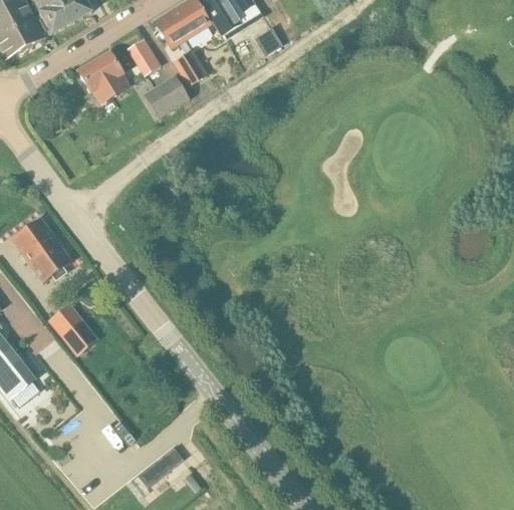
[(0,0),(0,45),(6,57),(45,36),(24,0),(0,0)]
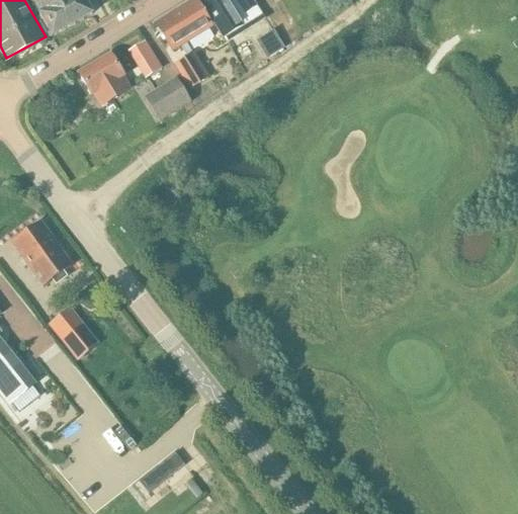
[(92,10),(86,0),(33,0),(53,32),(92,10)]
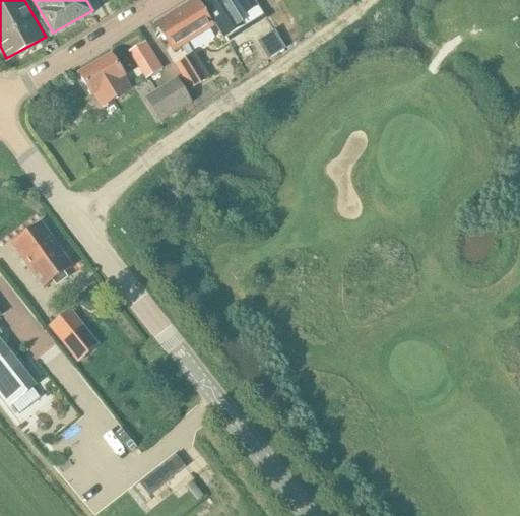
[(213,25),(205,12),(205,11),(198,0),(189,0),(156,20),(167,36),(176,50),(213,25)]
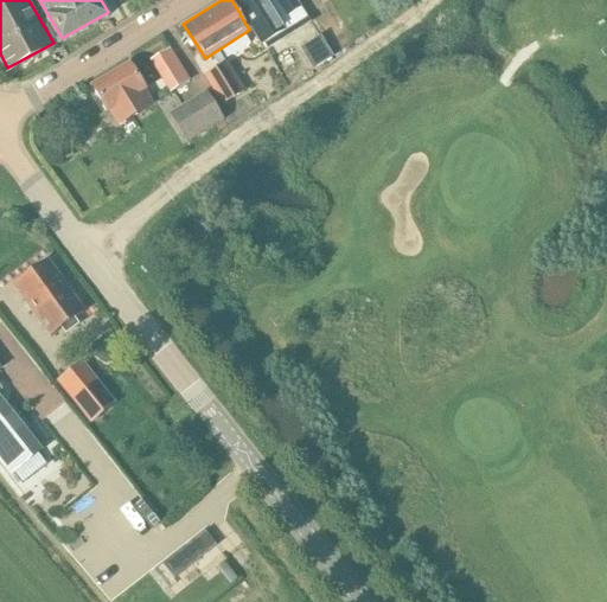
[(283,25),(268,0),(237,0),(254,26),(261,39),(283,25)]
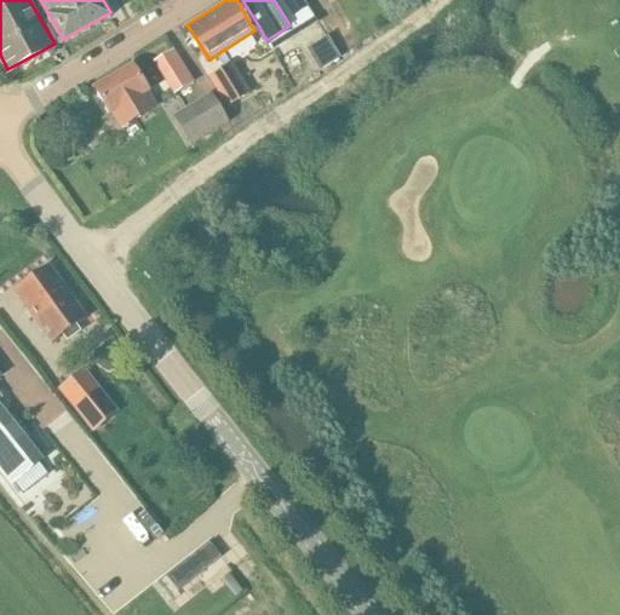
[(283,0),(293,15),(306,6),(303,0),(283,0)]
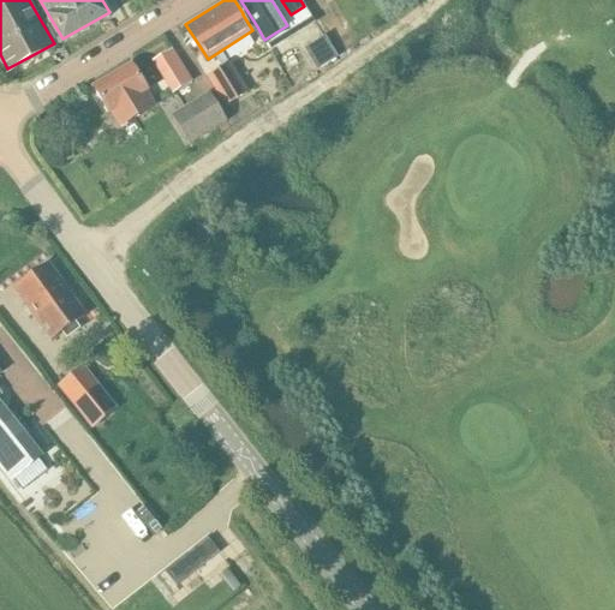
[(326,31),(304,45),(317,66),(339,53),(326,31)]
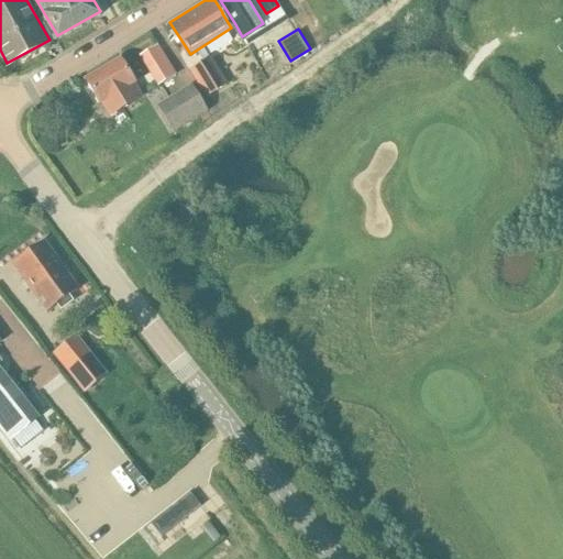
[(157,41),(139,52),(157,84),(177,72),(157,41)]
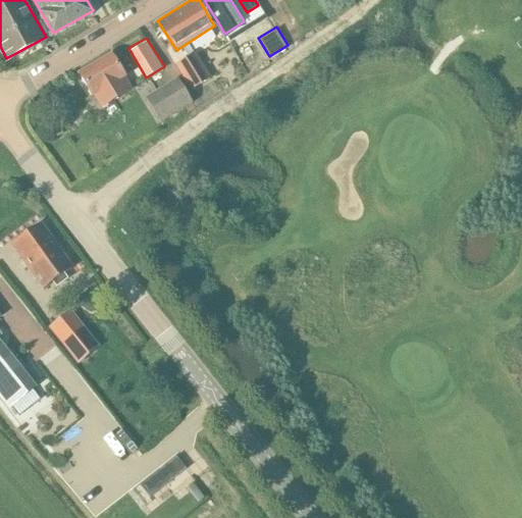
[(111,51),(80,70),(93,93),(94,93),(101,105),(132,86),(111,51)]
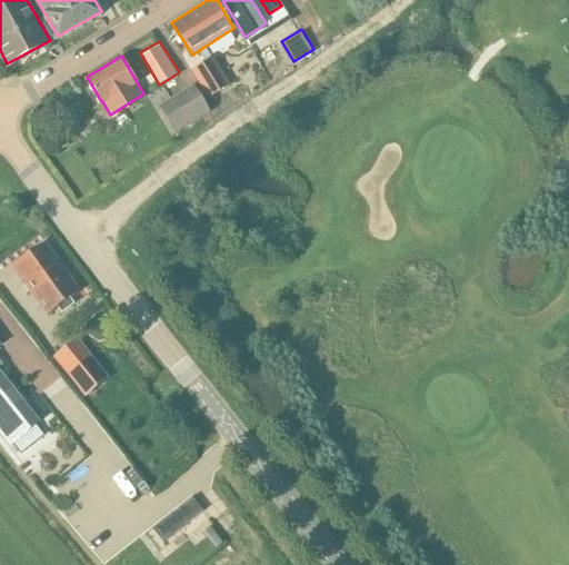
[(231,85),(213,56),(190,69),(209,99),(231,85)]
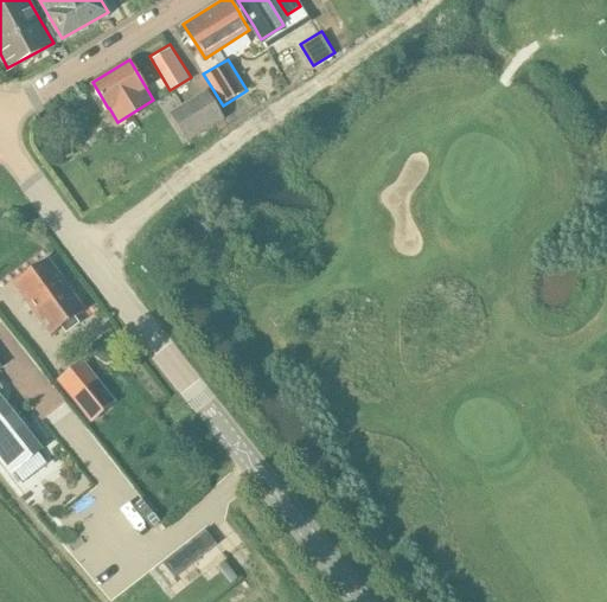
[(186,138),(223,115),(206,88),(170,111),(186,138)]
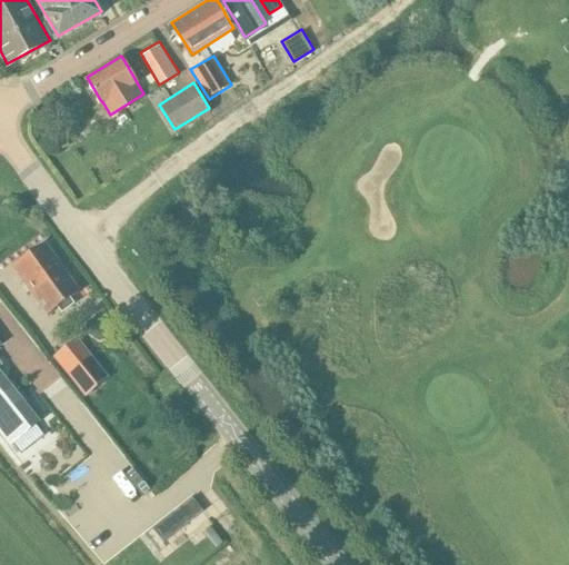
[(47,311),(79,289),(45,241),(13,264),(47,311)]
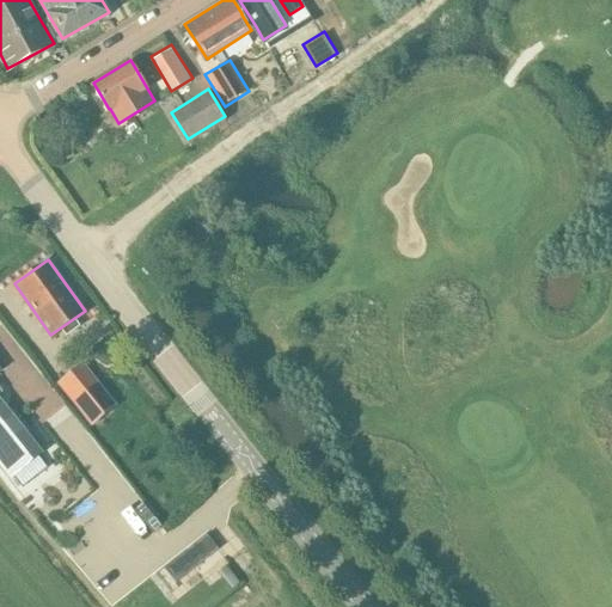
[(80,363),(61,379),(95,420),(114,404),(80,363)]
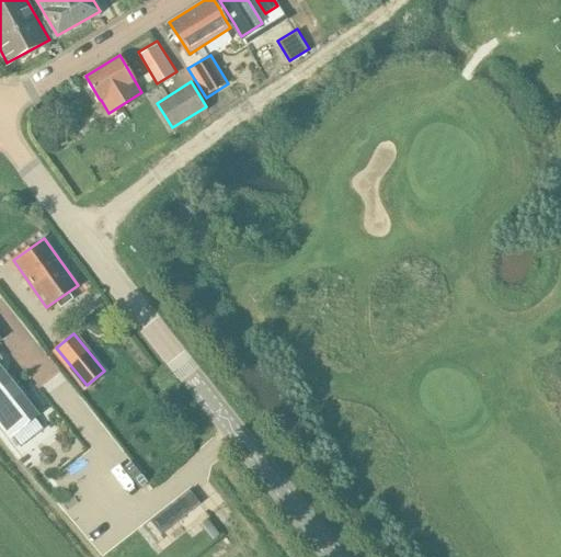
[(0,424),(8,435),(24,422),(36,413),(26,400),(0,366),(0,424)]
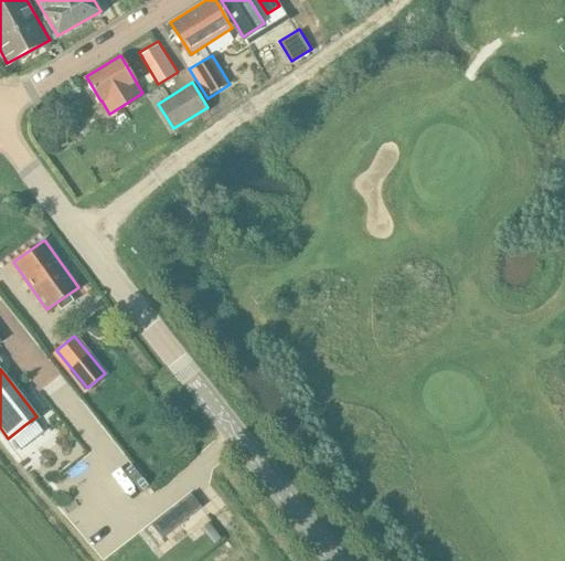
[(201,506),(191,493),(152,524),(162,536),(201,506)]
